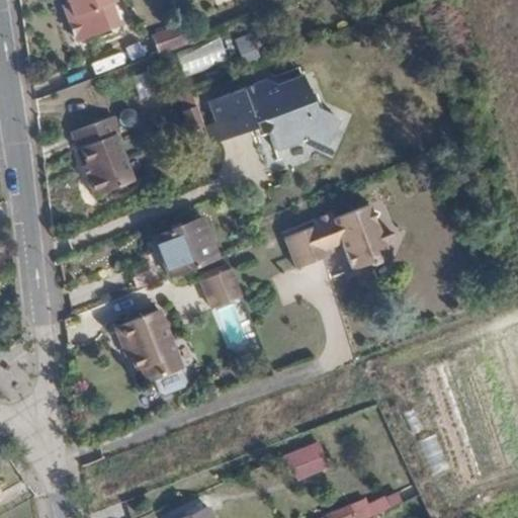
[(113,0),(66,0),(71,14),(68,22),(72,32),(82,37),(118,24),(110,2),(113,0)]
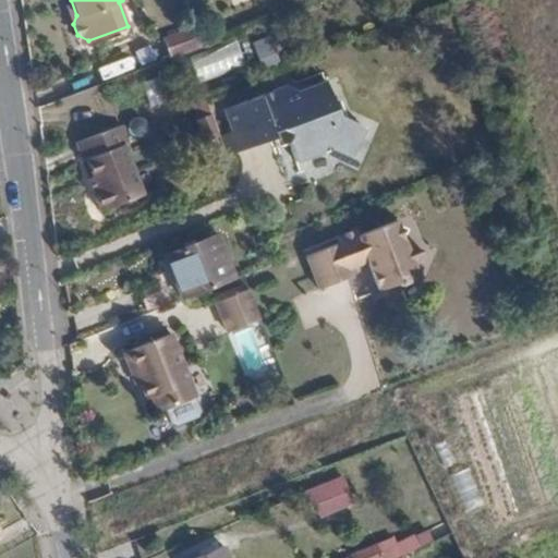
[(169,59),(201,47),(194,29),(164,43),(169,59)]
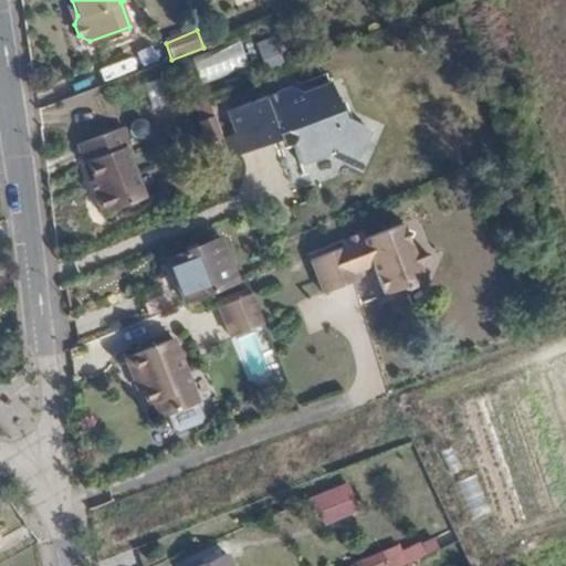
[(263,72),(282,65),(273,37),(254,43),(263,72)]
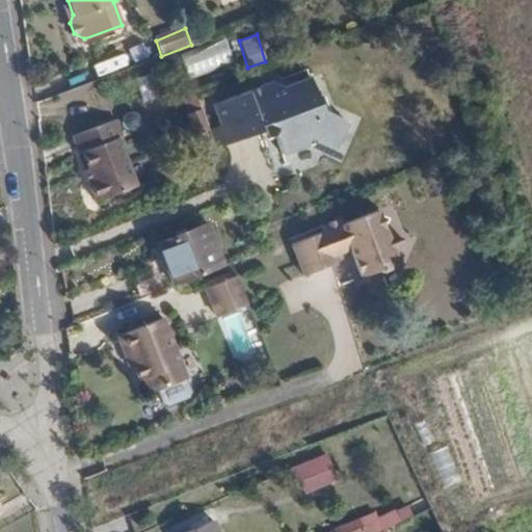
[(223,122),(210,126),(217,145),(265,128),(263,123),(270,120),(283,125),(278,133),(286,152),(319,139),(338,147),(350,120),(326,107),(315,75),(288,85),(273,80),(216,101),(223,122)]
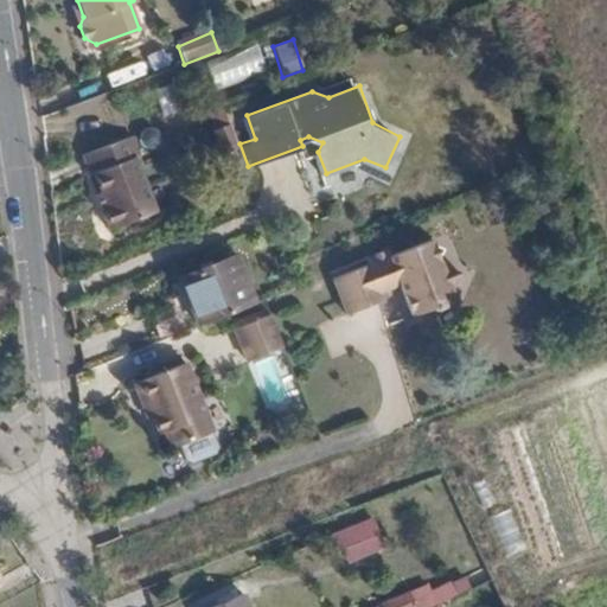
[(163,116),(176,112),(166,87),(153,91),(163,116)]
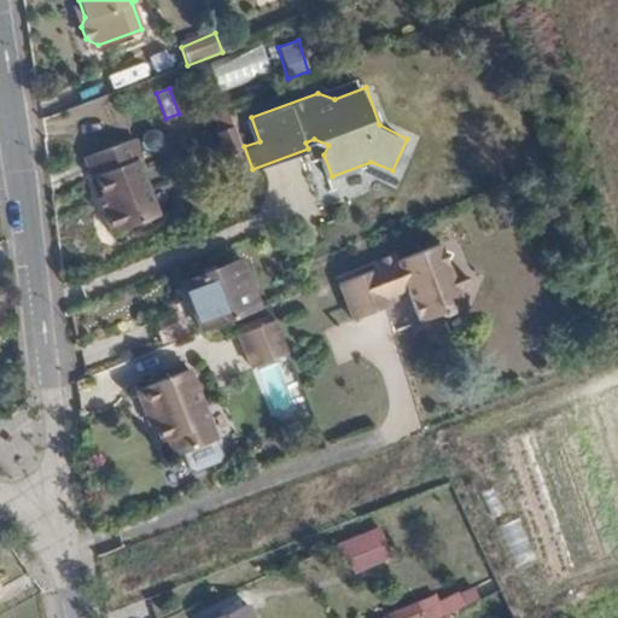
[(211,135),(221,162),(242,153),(231,127),(211,135)]
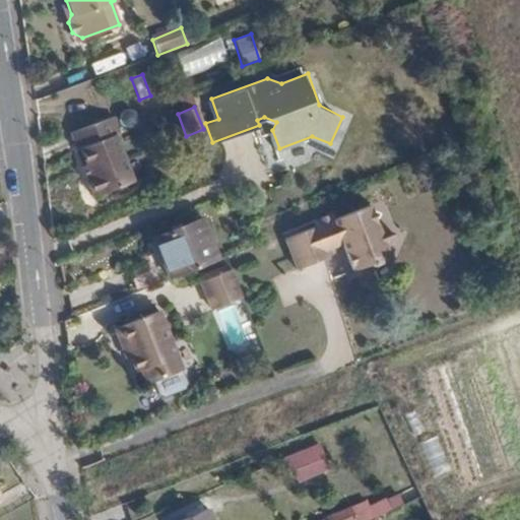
[(115,114),(72,130),(78,148),(83,146),(92,173),(88,174),(95,194),(135,179),(118,133),(122,131),(115,114)]
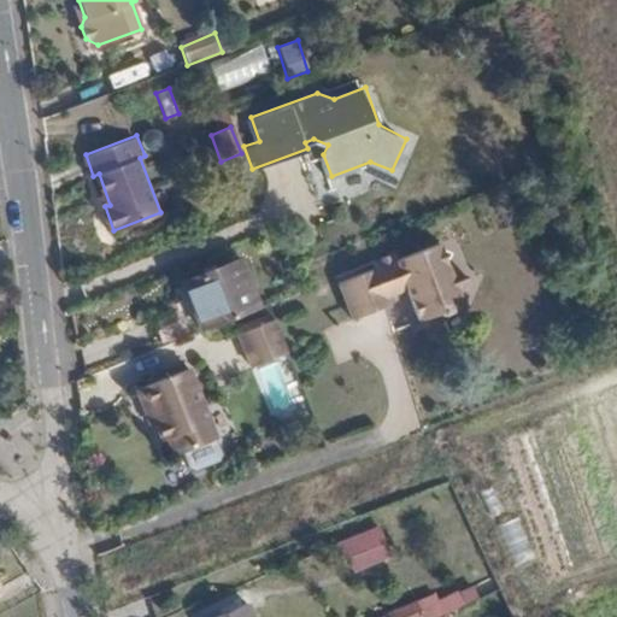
[(311,159),(323,154),(328,145),(313,139),(305,142),(307,148),(311,159)]
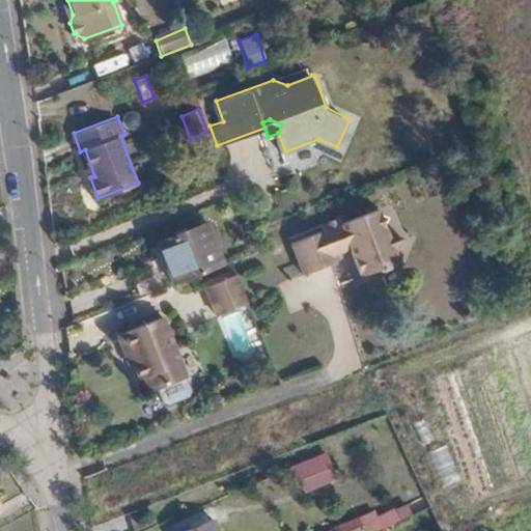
[(389,228),(380,207),(344,222),(342,215),(322,223),(326,229),(290,243),(304,274),(337,260),(334,255),(354,247),(363,268),(373,270),(399,258),(408,238),(389,228)]
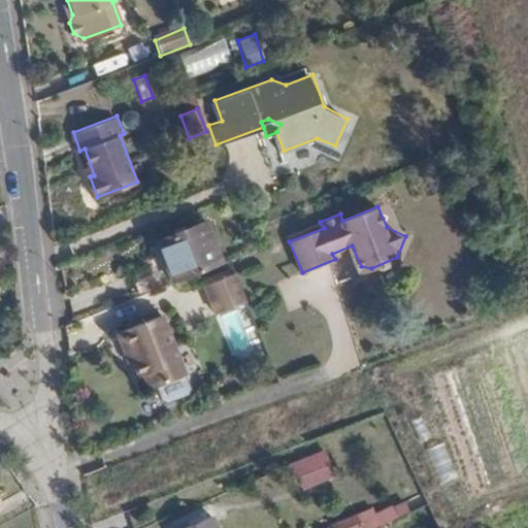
[(155,241),(171,284),(220,264),(203,222),(155,241)]
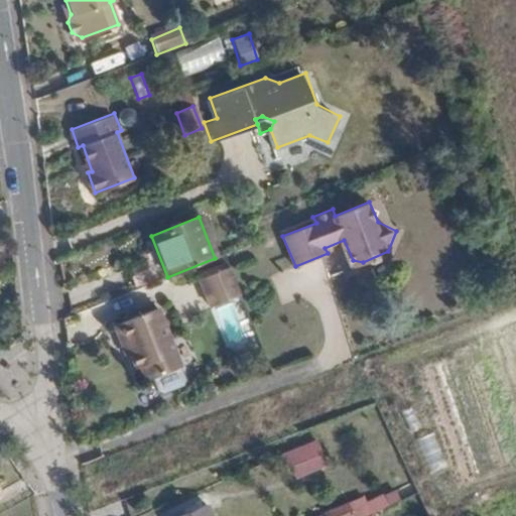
[(213,303),(241,291),(231,265),(203,276),(213,303)]
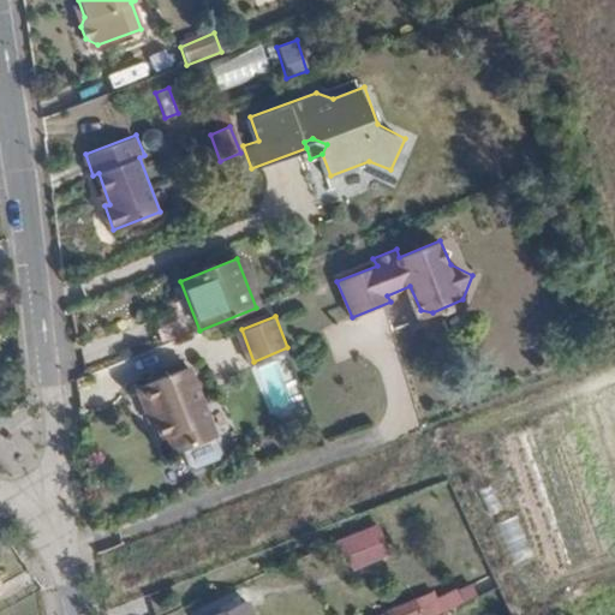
[(157,422),(204,404),(190,366),(136,387),(143,406),(150,404),(156,419),(157,422)]
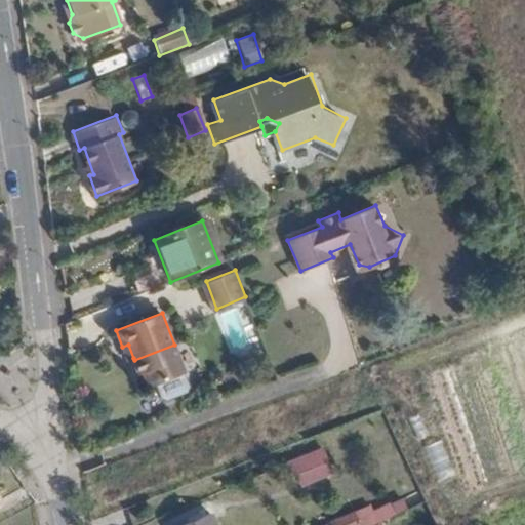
[(128,345),(122,347),(127,360),(133,358),(128,345)]
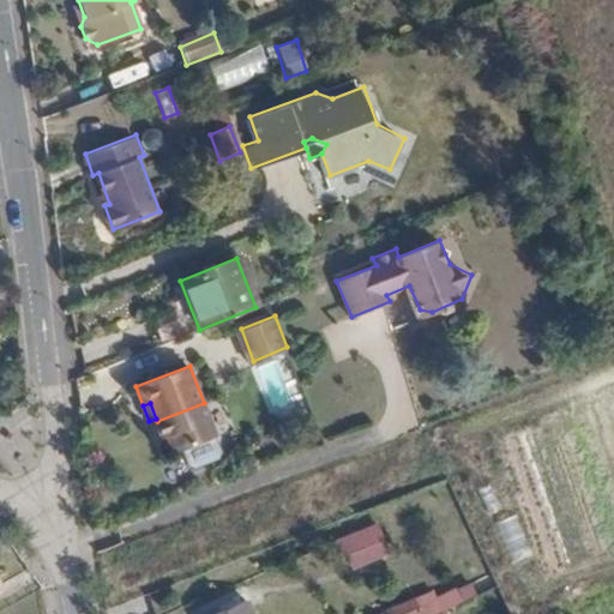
[(217,435),(204,403),(157,421),(163,438),(169,435),(176,451),(217,435)]
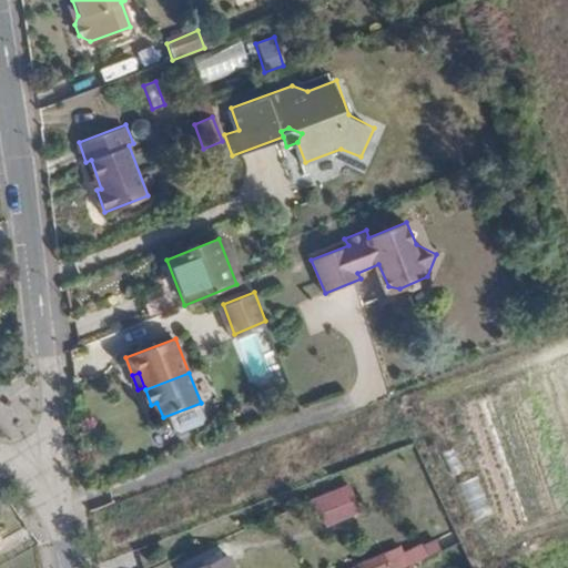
[(477,476),(457,484),(472,521),(493,513),(477,476)]
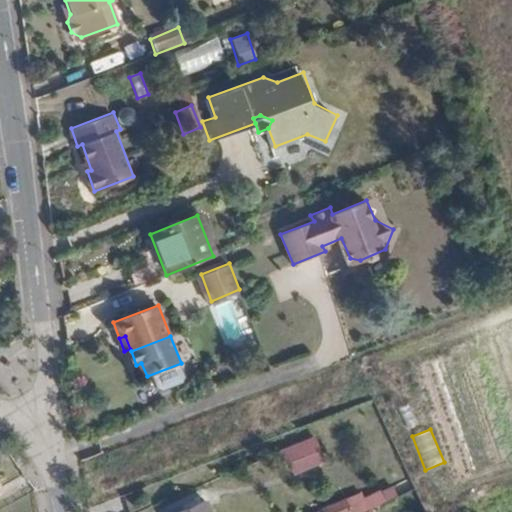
[(278,449),(286,476),(323,465),(315,438),(278,449)]
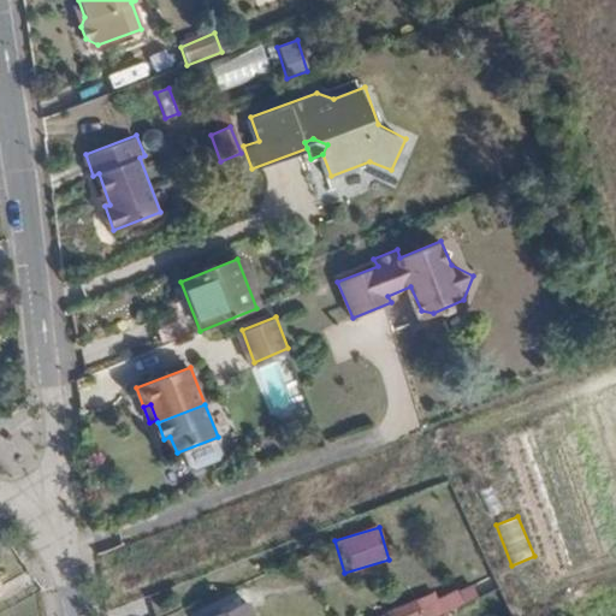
[(436,615),(478,600),(469,581),(385,615),(436,615)]
